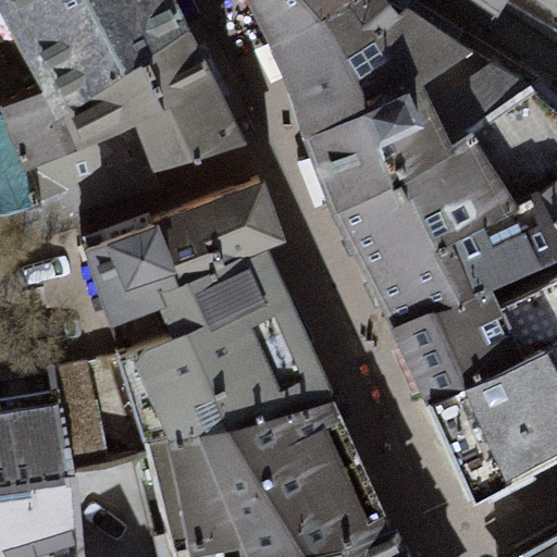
[(134,171),(248,141),(176,0),(0,0),(0,39),(10,33),(42,90),(1,108),(3,113),(34,203),(134,171)]
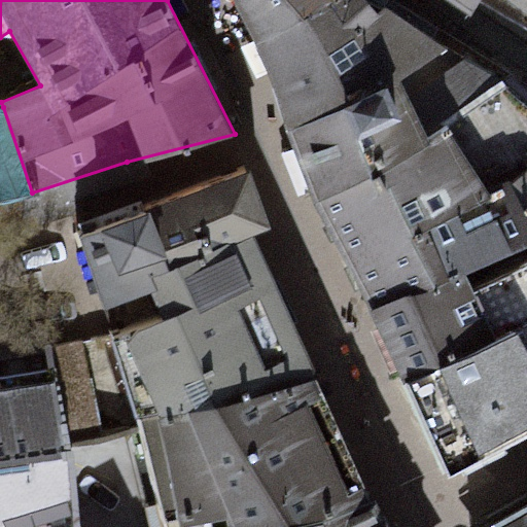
[(364,305),(444,479),(526,434),(526,94),(513,82),(495,74),(383,0),(233,0),(256,44),(313,203),(364,305)]
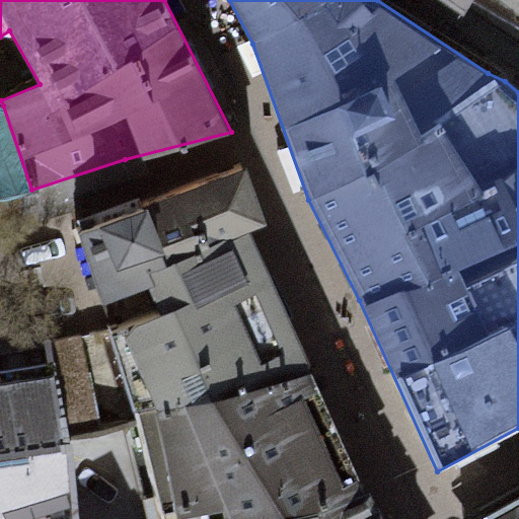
[(447,0),(465,12),(471,0),(447,0)]
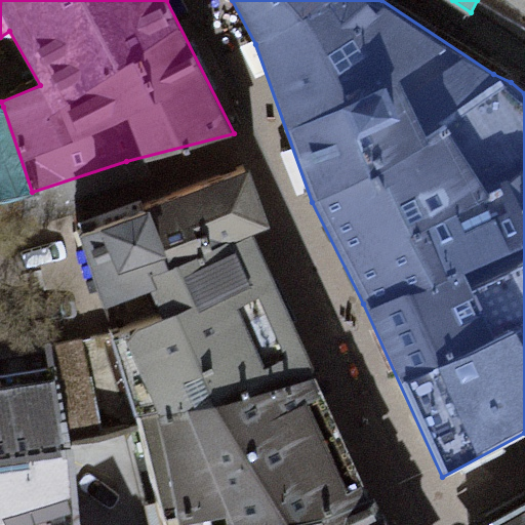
[(0,203),(32,192),(3,107),(0,108),(0,203)]
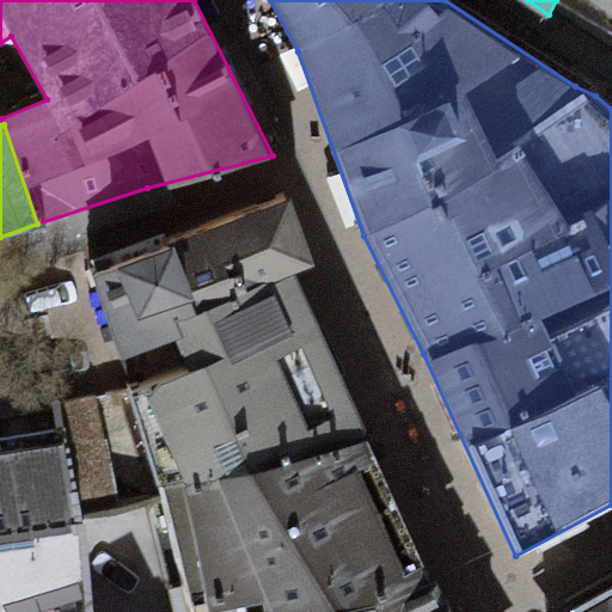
[(121,343),(170,324),(285,279),(312,268),(286,202),(95,277),(121,343)]
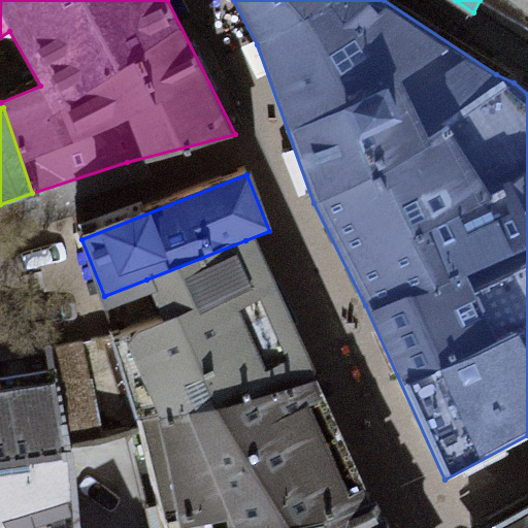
[(161,319),(107,334),(137,422),(310,386),(245,240),(146,279),(161,319)]
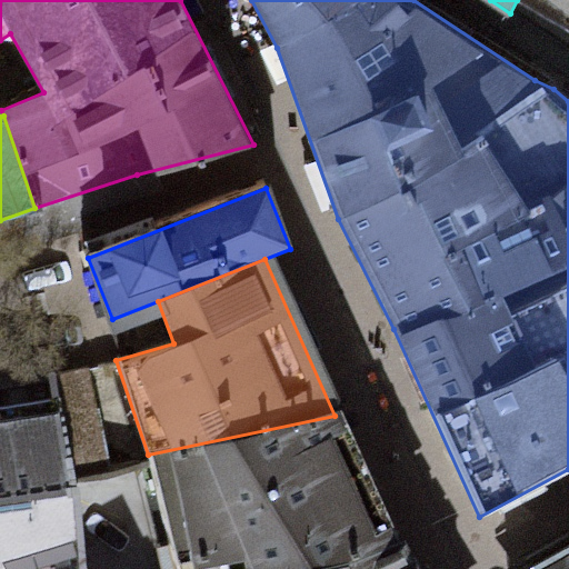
[(51,351),(0,361),(0,505),(73,495),(72,482),(56,375),(51,351)]
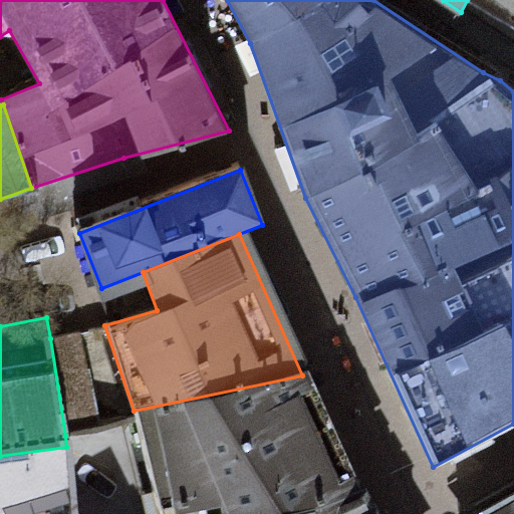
[(104,325),(50,338),(65,436),(136,423),(134,411),(104,325)]
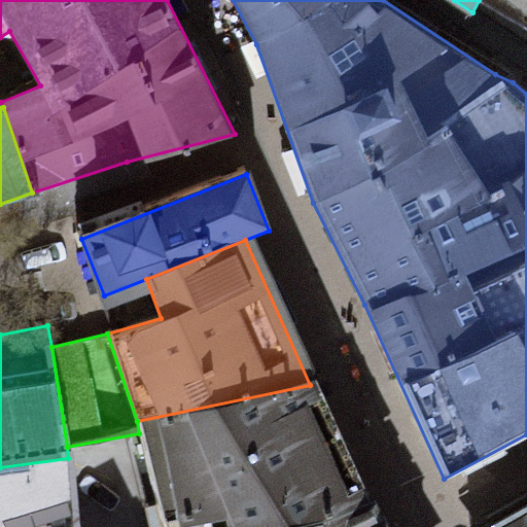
[(310,385),(137,421),(139,433),(167,526),(278,526),(359,495),(310,385)]
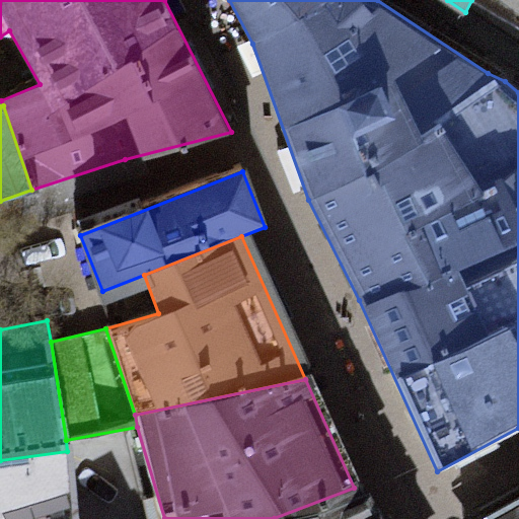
[(74,518),(67,451),(0,460),(0,518),(74,518)]
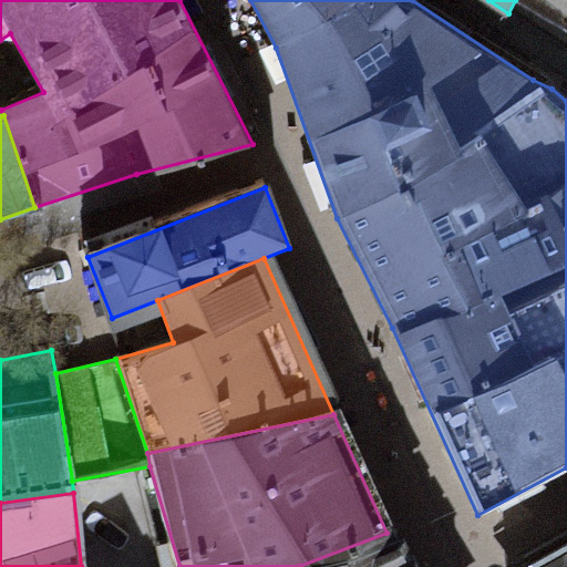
[(404,566),(387,533),(299,566),(404,566)]
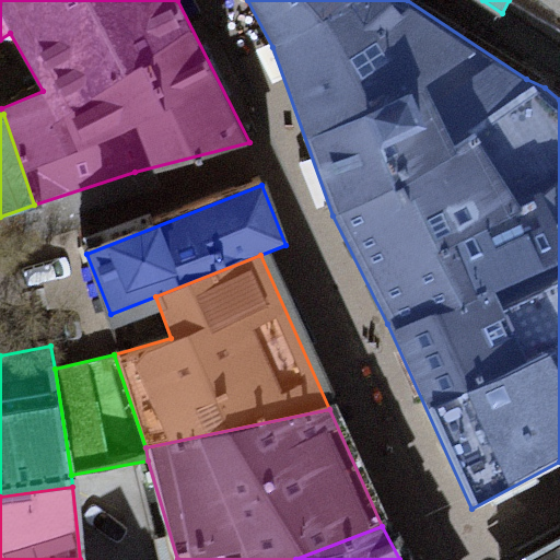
[(559,559),(559,533),(515,559),(559,559)]
